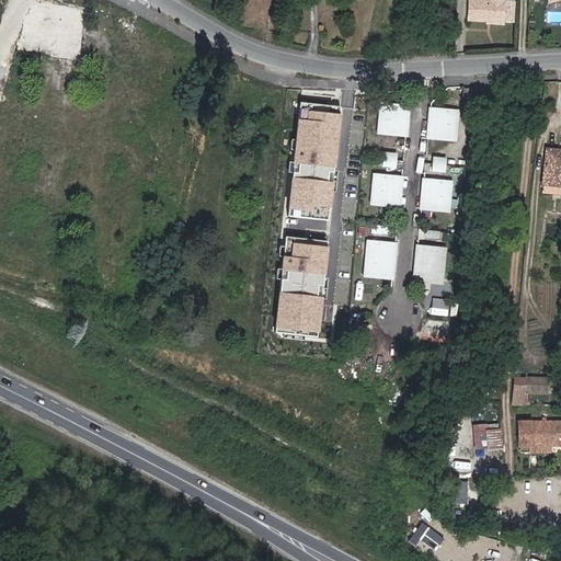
[(504,22),(504,0),(467,0),(466,20),(488,21),(504,22)]
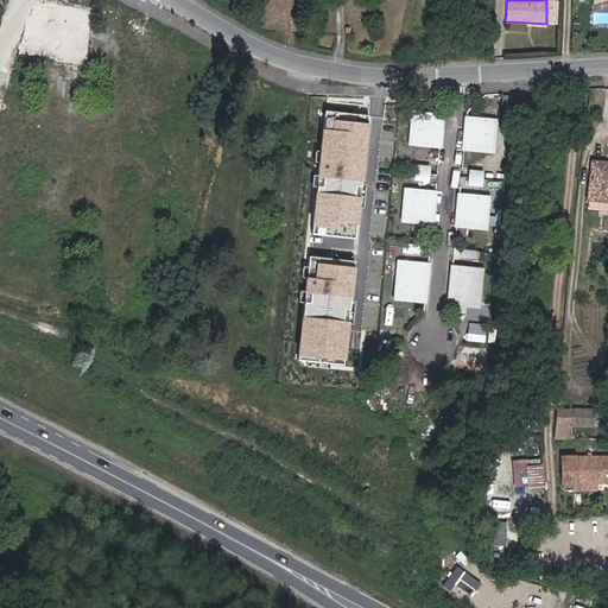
[(510,107),(511,97),(500,96),(499,106),(510,107)]
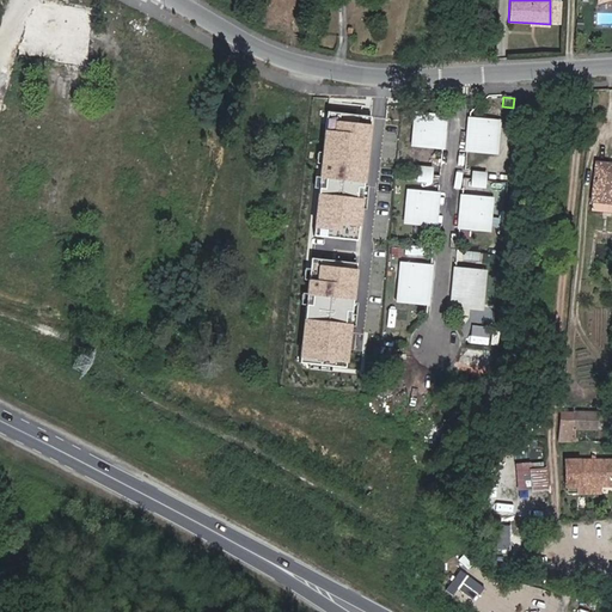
[(371,115),(325,109),(311,233),(356,238),(371,115)]
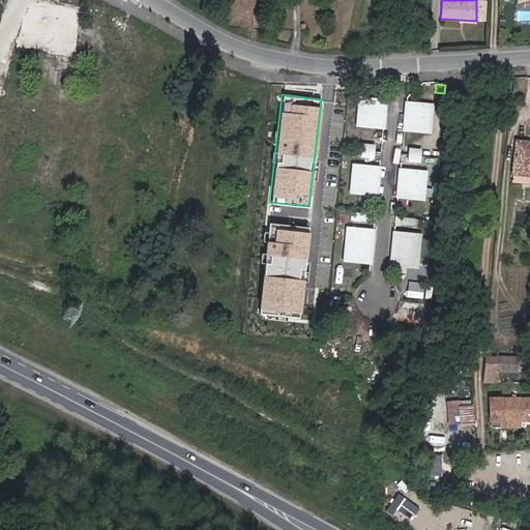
[(380,110),(384,110),(385,101),(358,98),(356,126),(376,127),(382,128),(384,114),(383,114),(380,114),(380,110)]
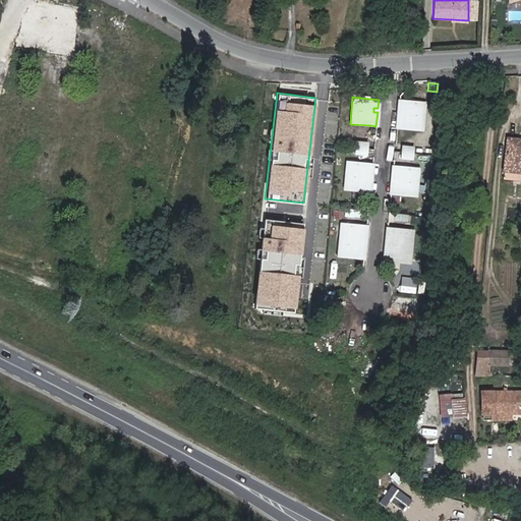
[(406,129),(412,129),(415,103),(397,101),(396,110),(400,111),(400,114),(396,114),(395,127),(406,129)]
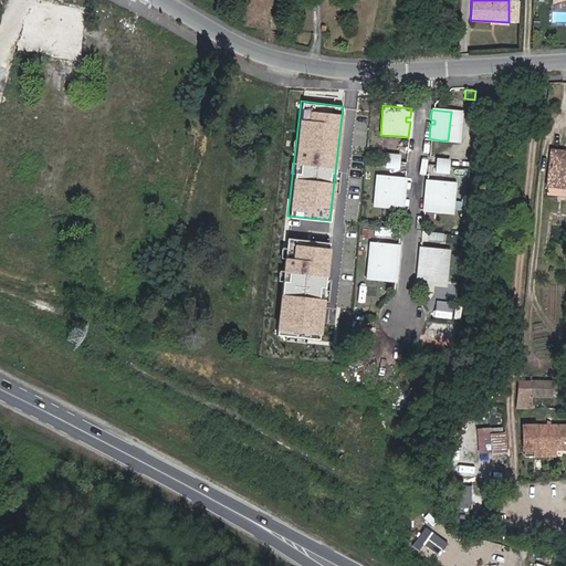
[(451,112),(448,140),(457,142),(459,113),(451,112)]
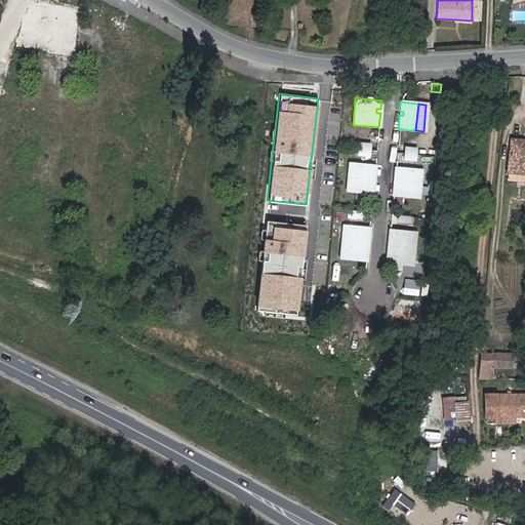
[(418,152),(434,153),(436,134),(420,132),(418,152)]
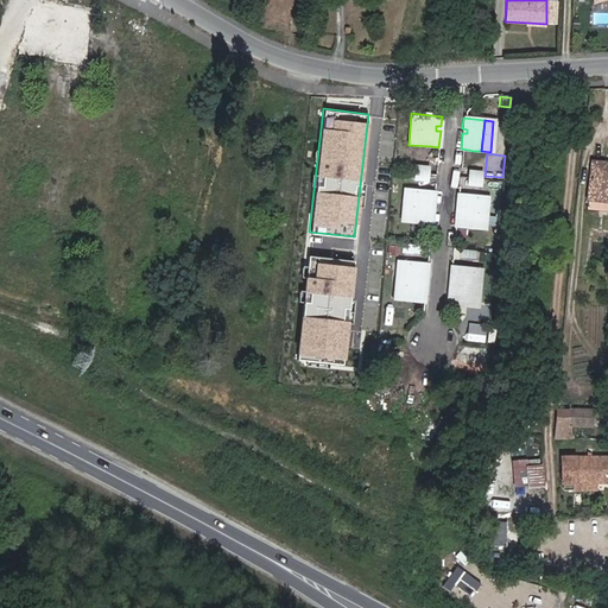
[(607,202),(607,164),(593,164),(589,201),(607,202)]
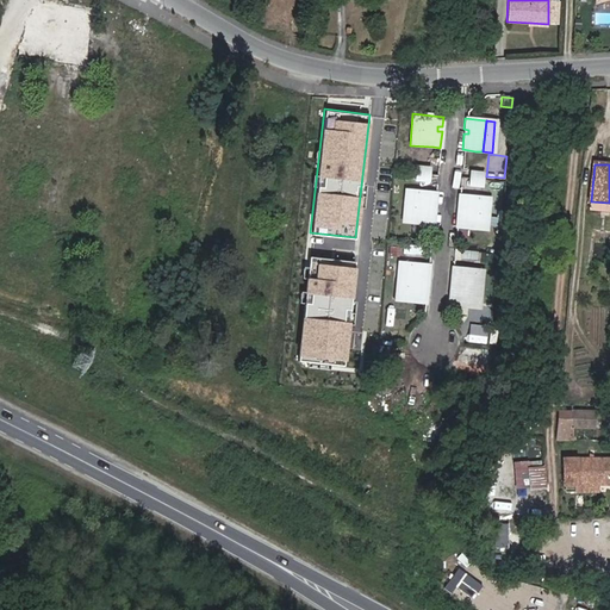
[(480,190),(480,181),(467,180),(467,187),(480,190)]
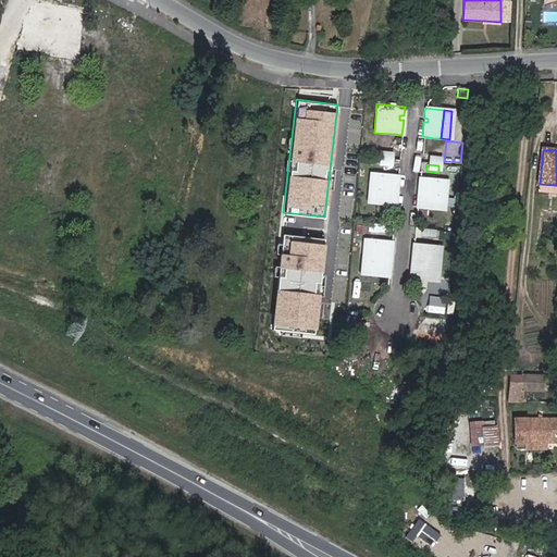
[(395,206),(396,190),(393,190),(393,187),(397,187),(398,177),(370,174),(369,185),(372,185),(372,188),(369,188),(368,202),(395,206)]
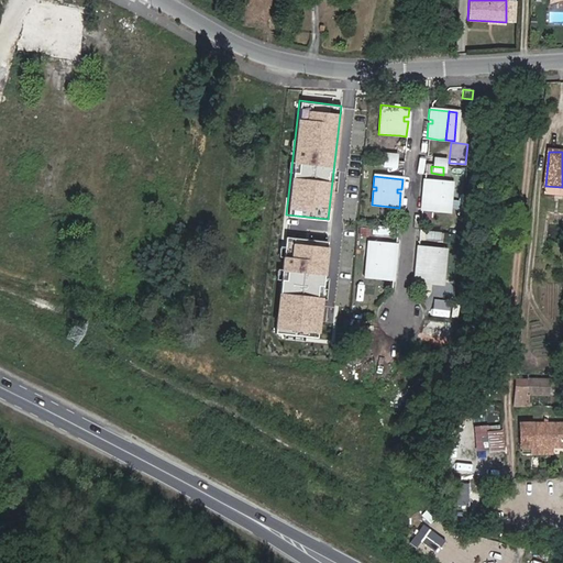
[(420,210),(440,212),(442,183),(423,180),(422,190),(426,190),(426,195),(421,195),(420,210)]
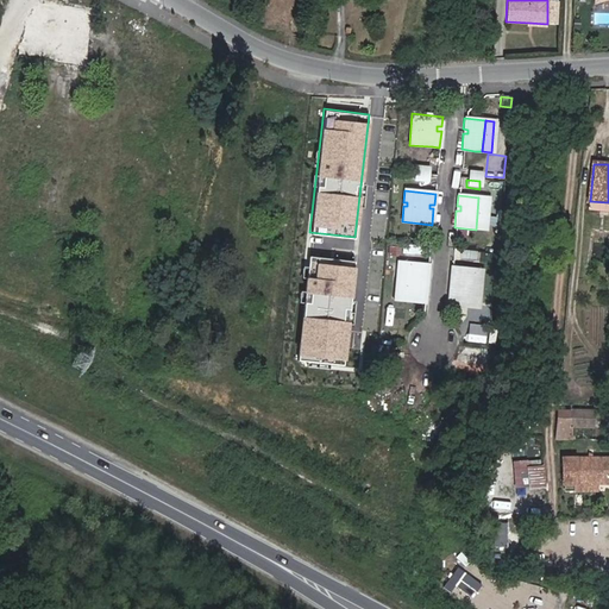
[(478,198),(476,230),(485,230),(487,213),(483,213),(483,209),(487,209),(488,199),(478,198)]
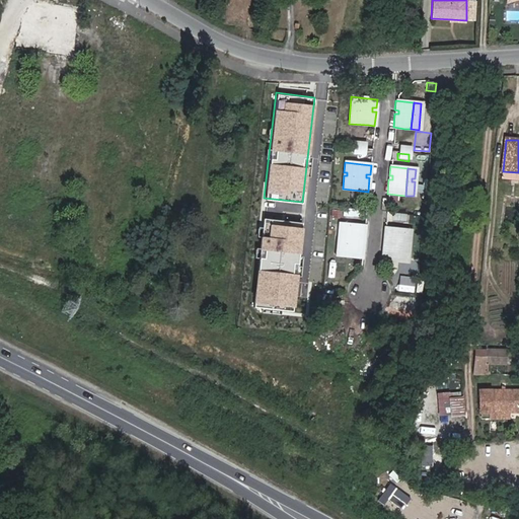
[(421,223),(422,210),(414,209),(413,222),(421,223)]
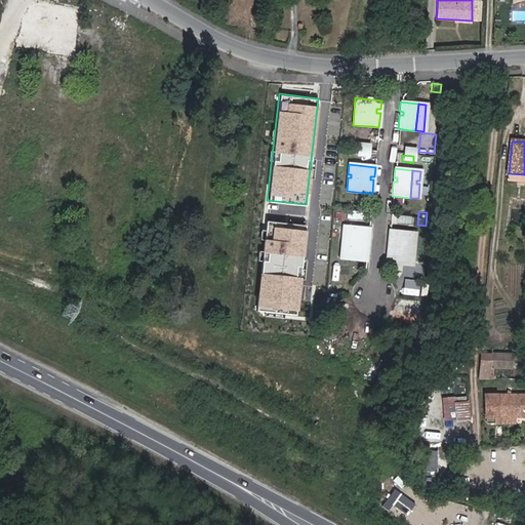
[(305,225),(266,219),(255,309),(294,314),(305,225)]
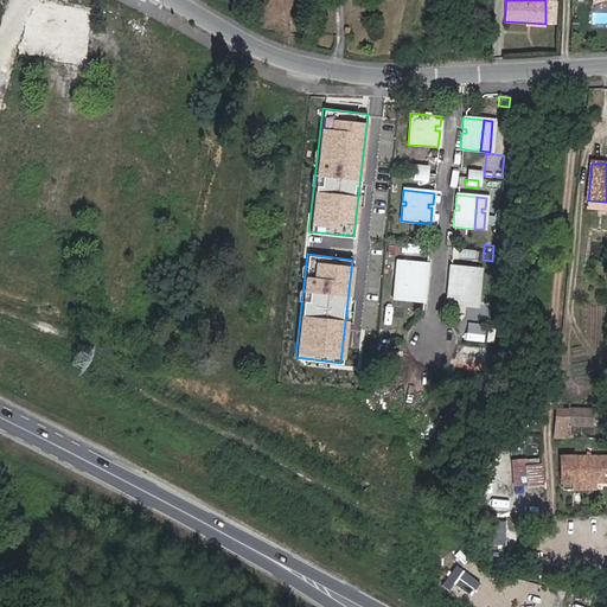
[(423,302),(426,279),(417,278),(417,274),(422,274),(423,264),(400,262),(400,272),(402,272),(402,276),(395,275),(394,299),(423,302)]
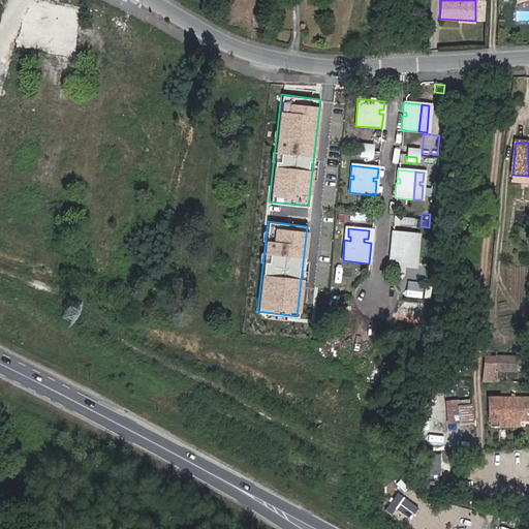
[(390,266),(407,267),(410,234),(396,232),(395,241),(398,241),(397,245),(391,244),(390,266)]
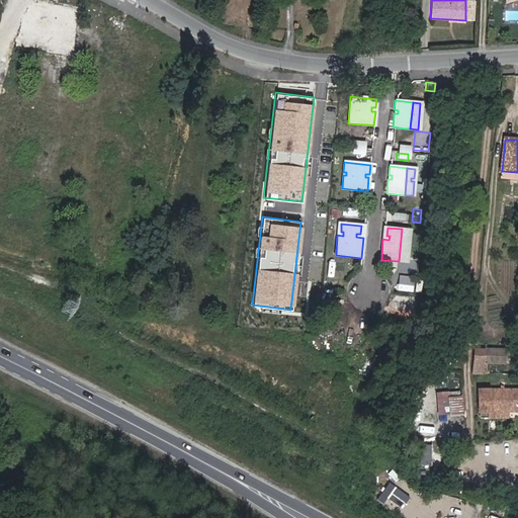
[(402,229),(399,261),(408,262),(409,242),(403,241),(403,237),(406,238),(407,230),(402,229)]
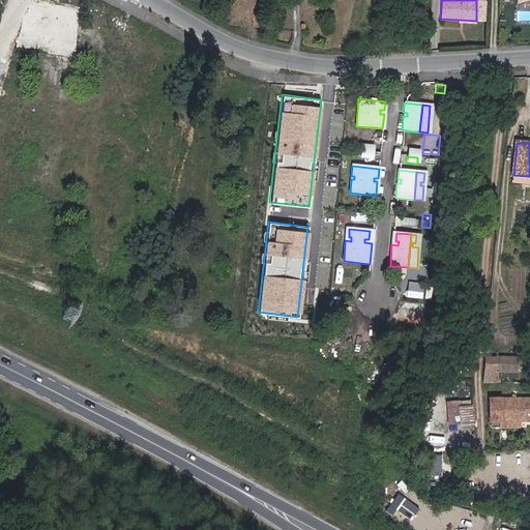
[(67,319),(75,322),(80,310),(72,307),(67,319)]
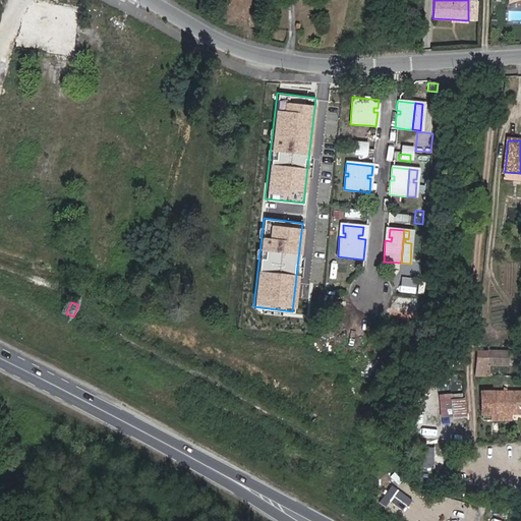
[(508,352),(487,352),(486,365),(507,366),(508,352)]
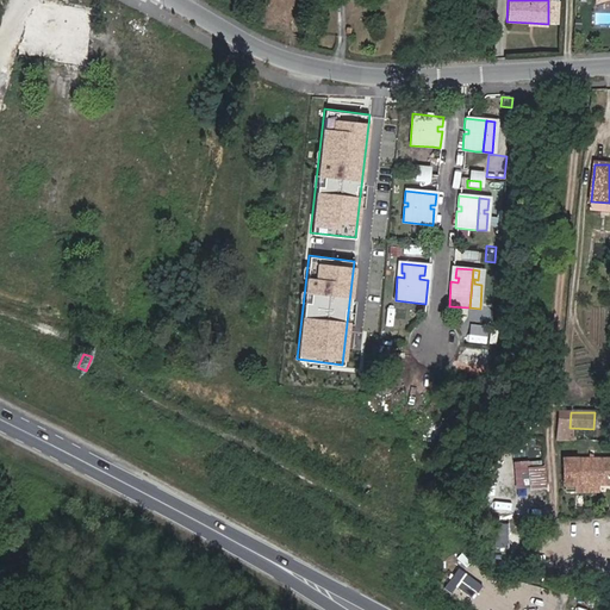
[(562,484),(565,484),(596,484),(607,485),(608,458),(562,456),(562,484)]
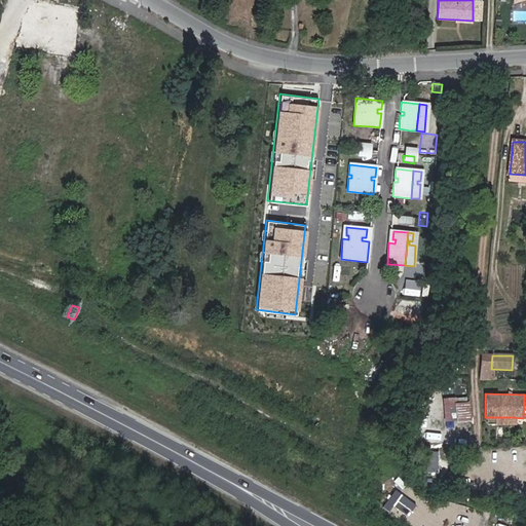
[(454,402),(456,422),(472,421),(470,401),(454,402)]
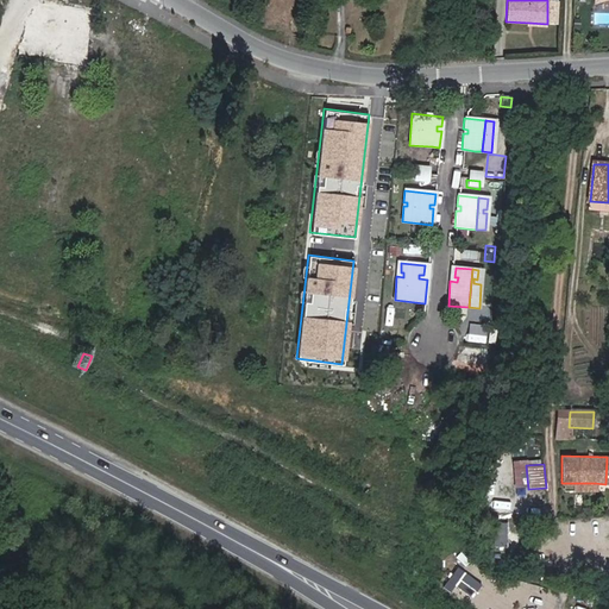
[(490,545),(520,547),(521,522),(491,521),(490,545)]
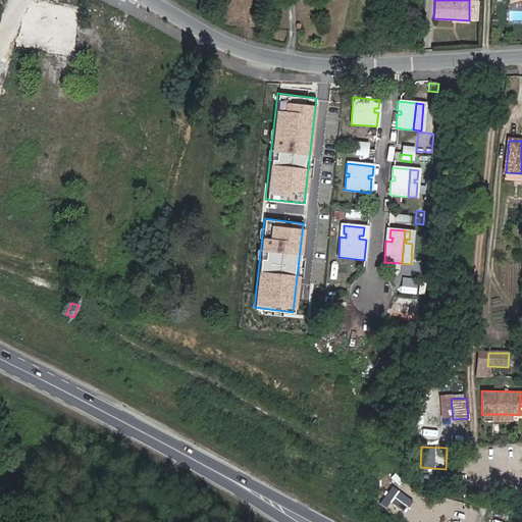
[(442,519),(446,501),(437,499),(433,518),(442,519)]
